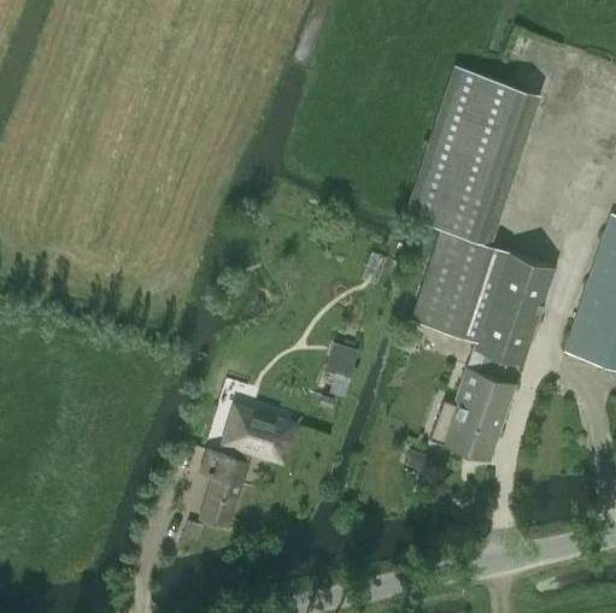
[(479,372),(502,381),(508,363),(522,367),(555,269),(508,252),(475,241),(528,92),(459,68),(406,218),(443,229),(411,322),(476,343),(474,351),(485,354),(479,372)]
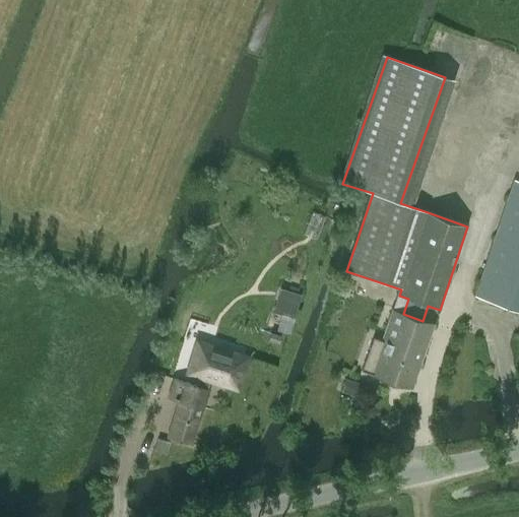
[(518,184),(515,182),(476,299),(518,313),(518,184)]
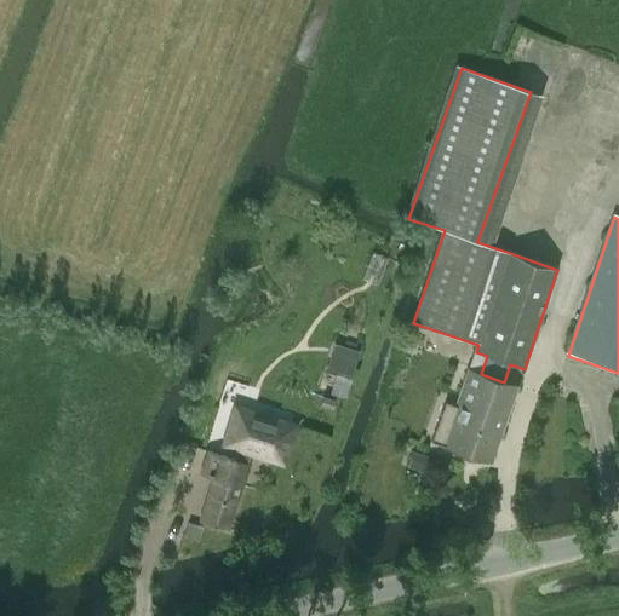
[(360,355),(338,347),(330,375),(351,383),(360,355)]
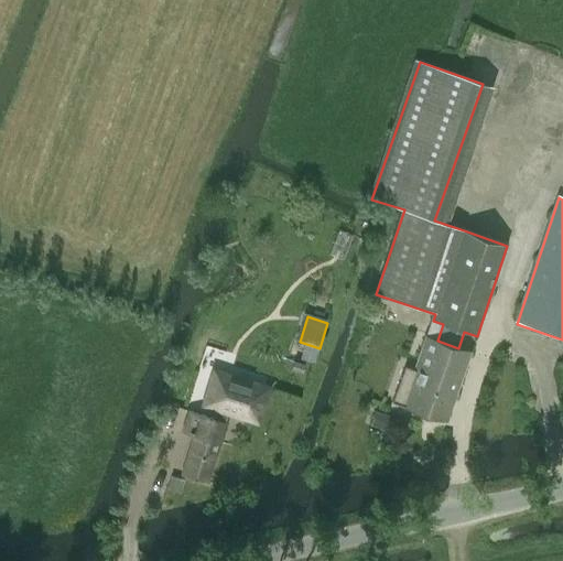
[(472,353),(458,348),(437,341),(426,337),(415,371),(405,368),(393,405),(447,422),(472,353)]
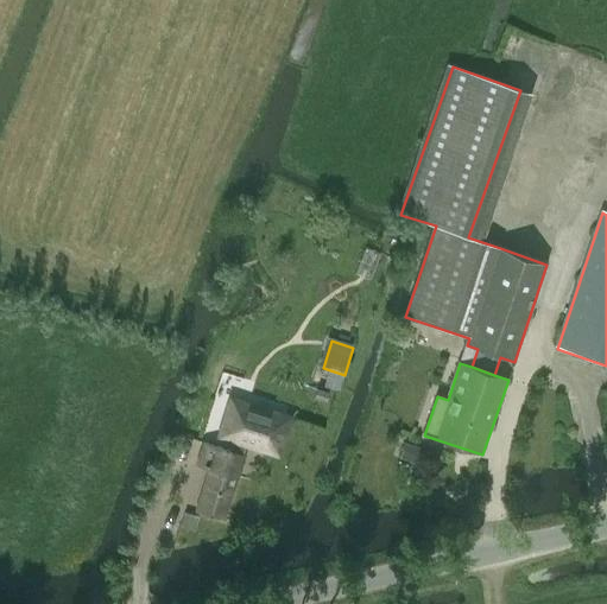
[(217,437),(232,442),(234,443),(231,453),(206,445),(198,468),(212,472),(198,514),(223,521),(244,458),(242,457),(246,446),(278,457),(290,421),(244,406),(228,401),(217,437)]
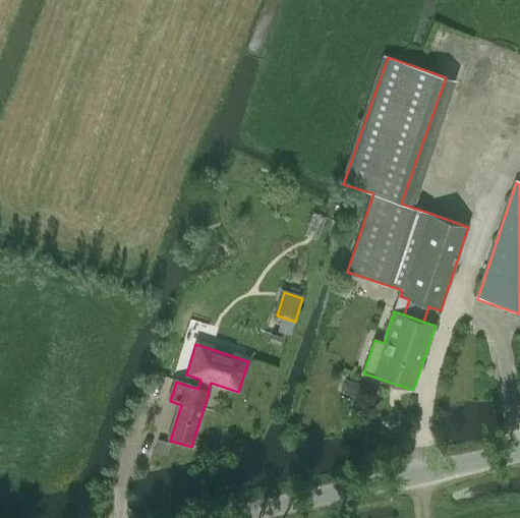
[(348,384),(344,394),(357,399),(360,388),(348,384)]
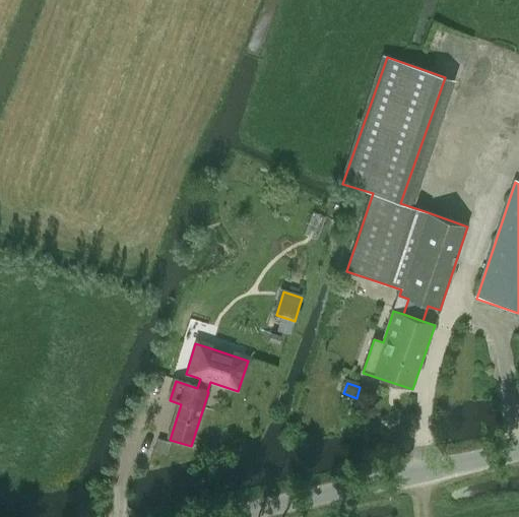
[(167,456),(170,445),(159,442),(155,452),(167,456)]
